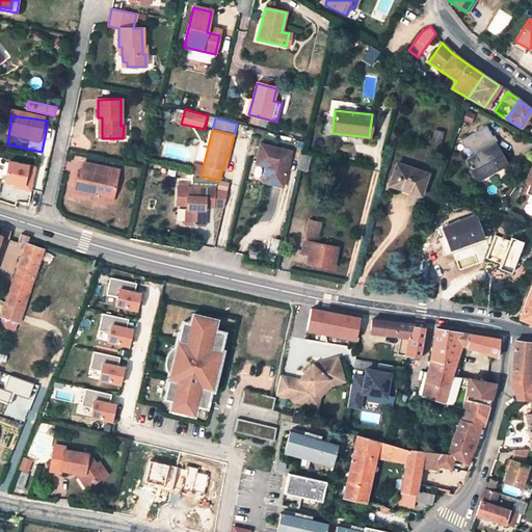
[(442,133),(434,131),(432,140),(440,142),(442,133)]
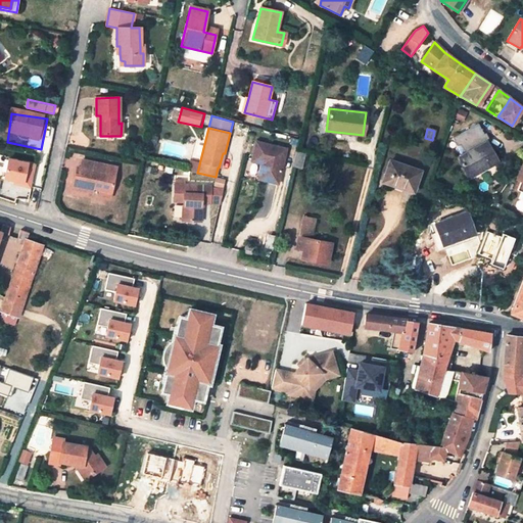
[(286,148),(255,141),(251,160),(262,163),(268,164),(264,180),(278,184),(286,148)]
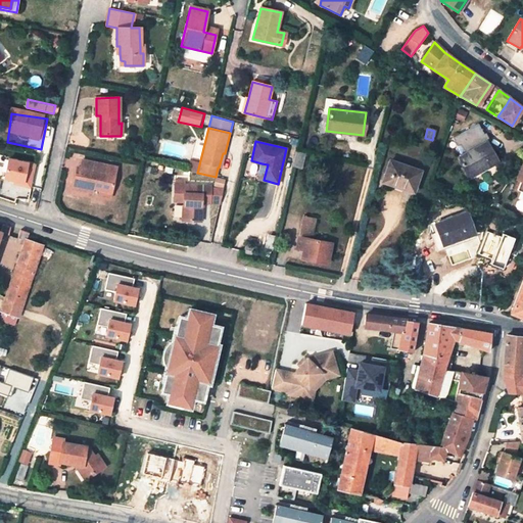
[(498,161),(487,142),(458,158),(466,174),(485,163),(487,168),(498,161)]
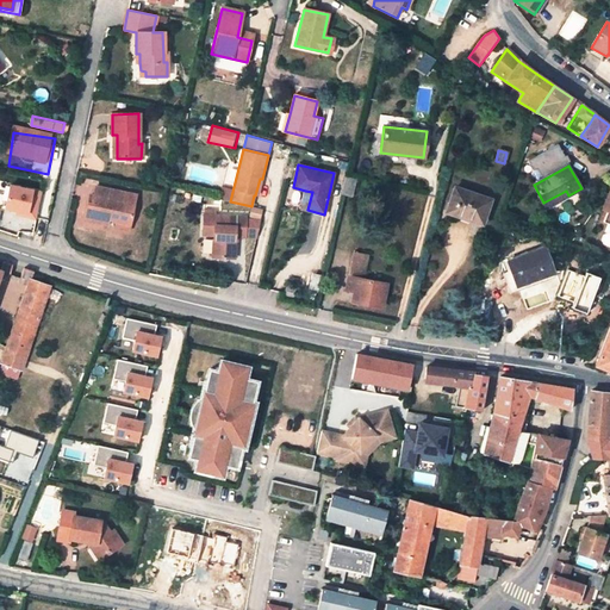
[(344,176),(341,193),(352,197),(356,179),(344,176)]
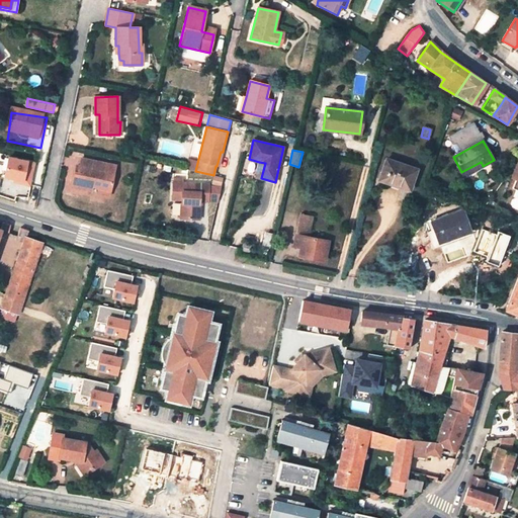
[(115,166),(81,159),(79,167),(78,173),(74,172),(71,186),(92,190),(92,187),(98,188),(110,190),(115,166)]
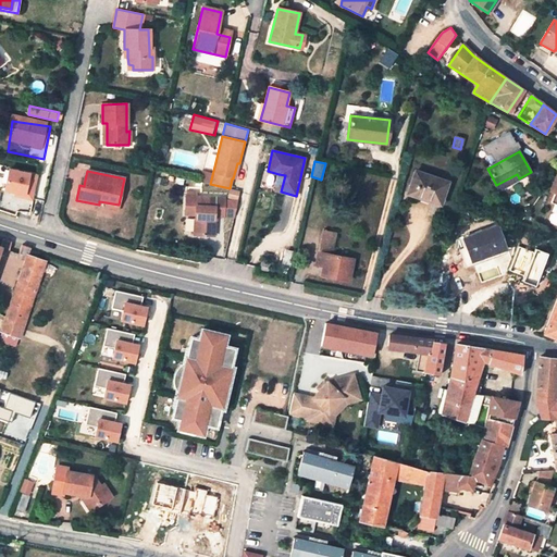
[(447,182),(415,171),(408,194),(419,198),(420,196),(441,202),(447,182)]
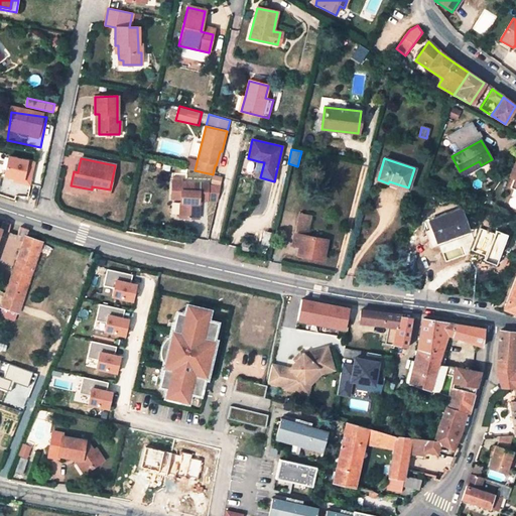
[(264,162),(258,161),(254,176),(260,177),(264,162)]
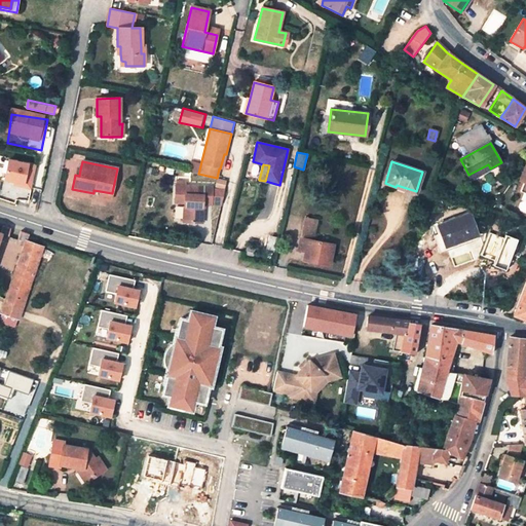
[(472,179),(490,168),(488,164),(468,175),(472,179)]
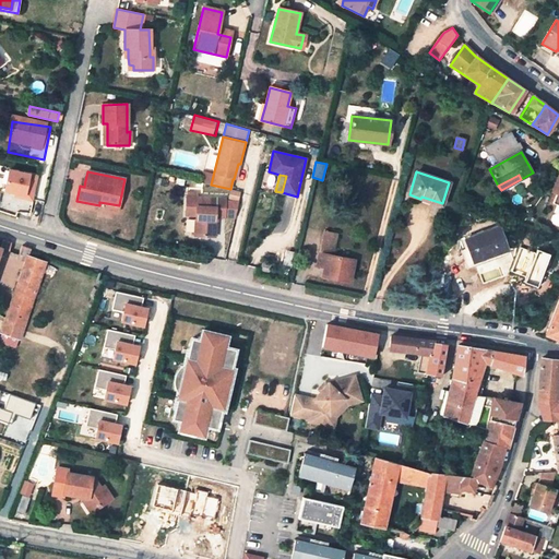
[(10,179),(7,201),(35,207),(39,182),(10,179)]
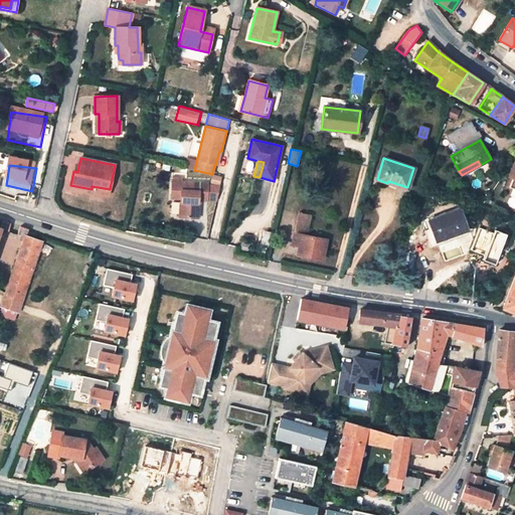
[(207,183),(171,181),(170,198),(180,198),(179,217),(197,218),(198,199),(206,200),(207,183)]
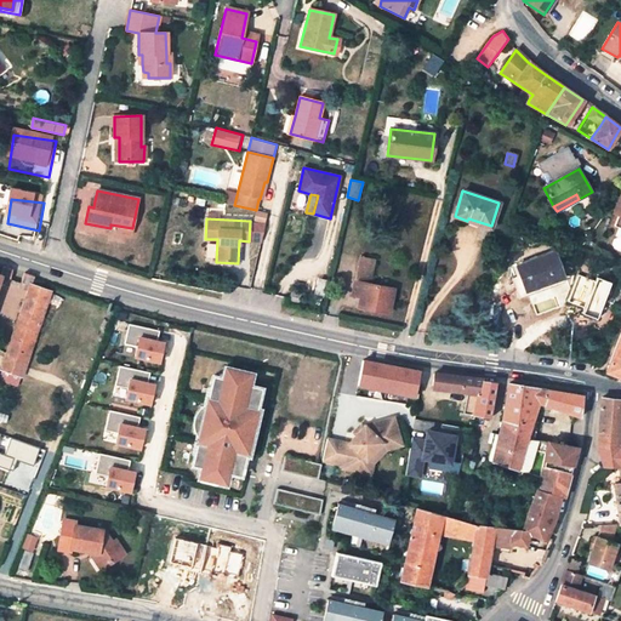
[(554,252),(517,266),(520,275),(512,279),(519,300),(565,281),(554,252)]
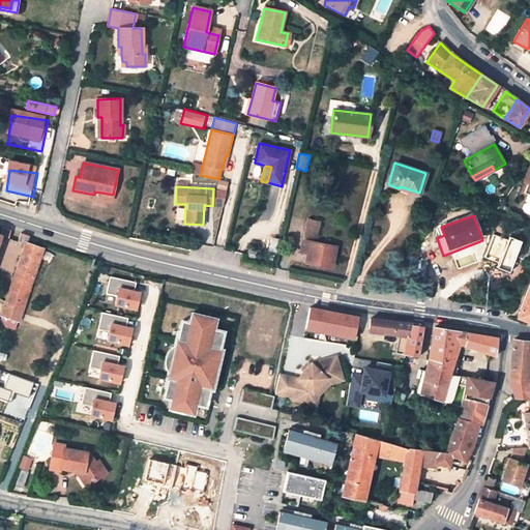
[(308,247),(307,253),(306,262),(332,267),(336,246),(314,242),(315,237),(316,238),(319,222),(307,218),(301,246),(308,247)]
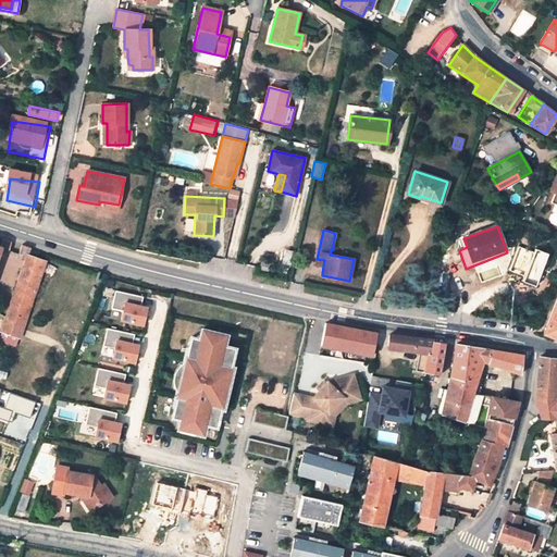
[(12,242),(2,238),(0,244),(0,246),(1,247),(10,249),(12,242)]
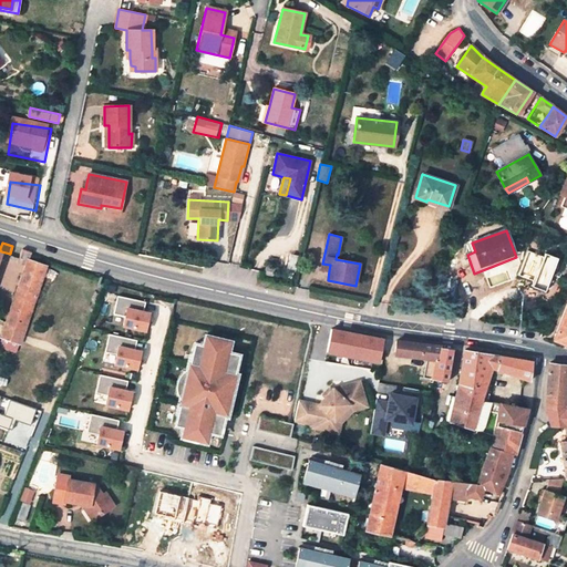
[(22,249),(17,264),(26,267),(28,259),(29,256),(30,257),(32,253),(22,249)]
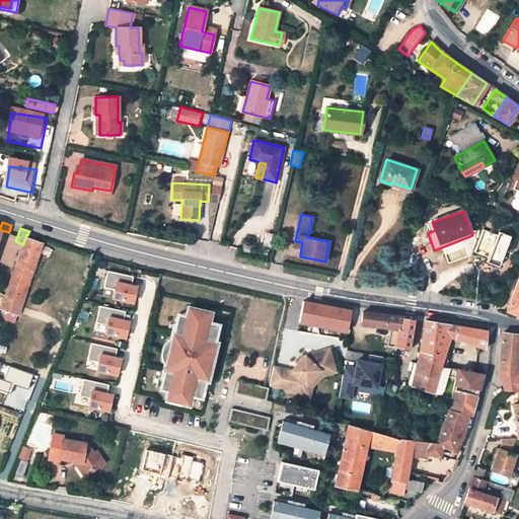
[(18,314),(43,242),(25,237),(23,244),(4,299),(1,308),(18,314)]
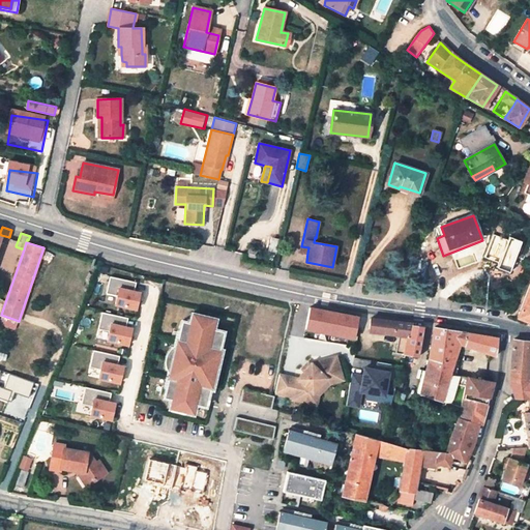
[(529,285),(518,318),(529,322),(529,285)]
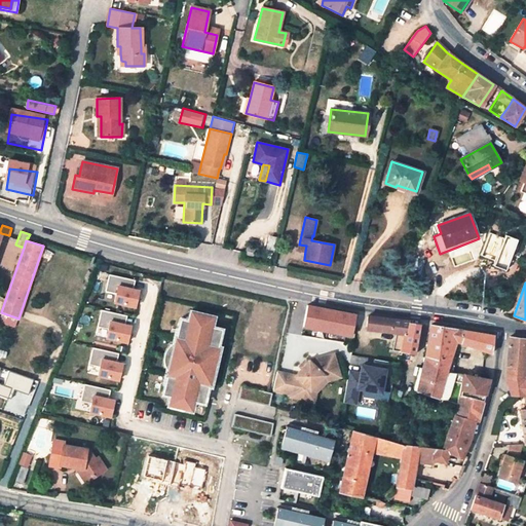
[(141,297),(118,292),(114,310),(136,315),(141,297)]
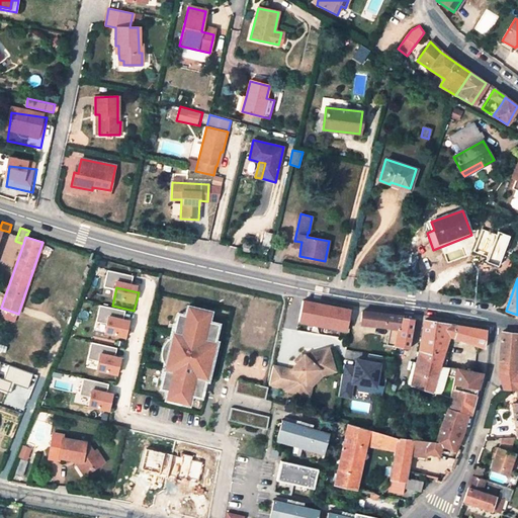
[(347,331),(351,311),(289,298),(285,319),(347,331)]
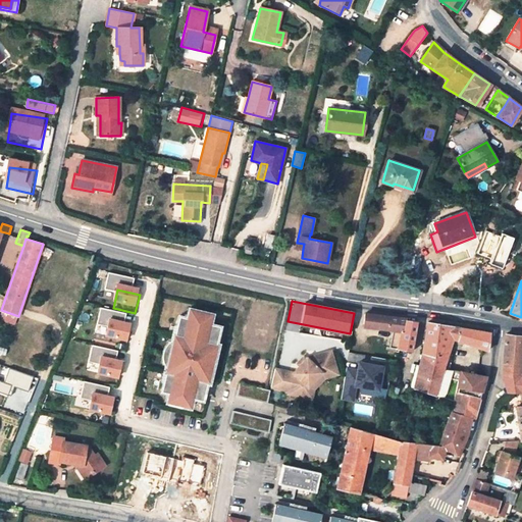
[(210,324),(212,314),(189,309),(187,318),(179,316),(176,327),(181,328),(180,334),(175,333),(173,333),(164,373),(165,373),(170,374),(169,380),(164,379),(161,390),(169,393),(167,402),(191,408),(193,398),(203,400),(205,389),(200,388),(202,381),(204,381),(212,344),(215,345),(220,326),(210,324)]
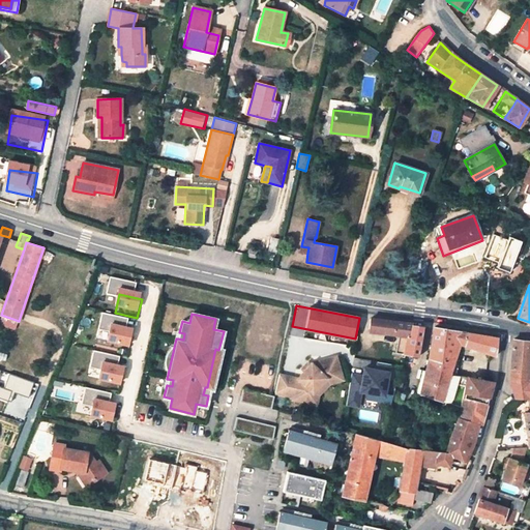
[(371,318),(370,331),(401,335),(396,354),(418,357),(423,326),(411,325),(411,323),(371,318)]
